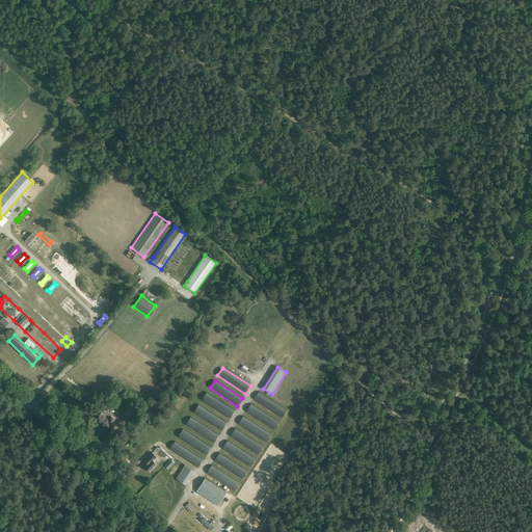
[(207,392),(202,400),(230,418),(235,410),(207,392)]
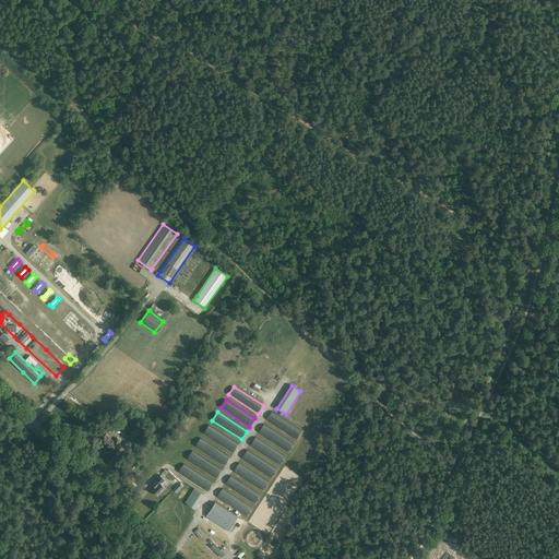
[(272,412),(266,419),(296,439),(301,430),(272,412)]
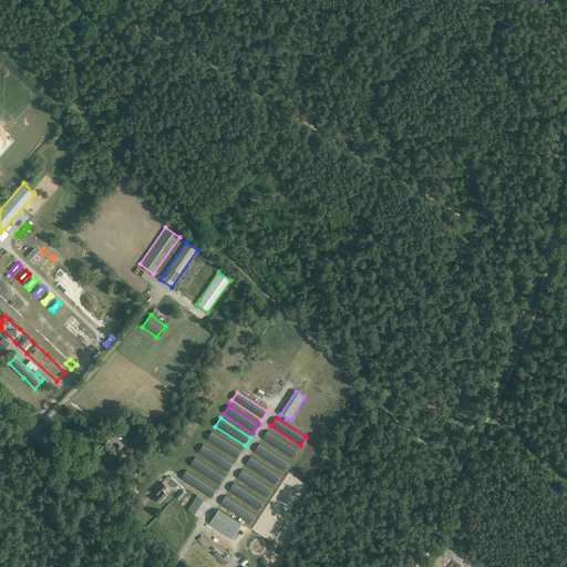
[(268,430),(263,439),(292,457),(298,450),(268,430)]
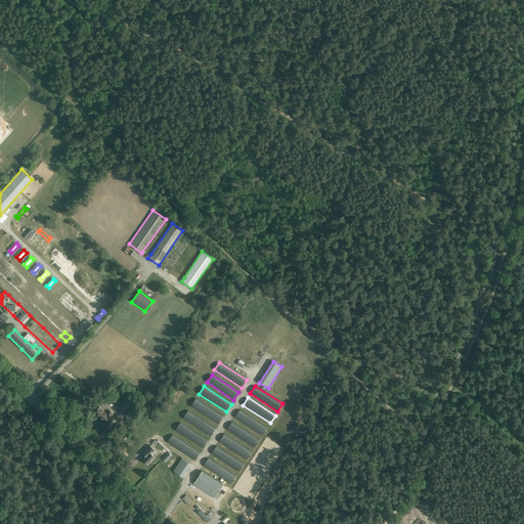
[(125,416),(132,405),(134,401),(129,398),(120,411),(125,416)]
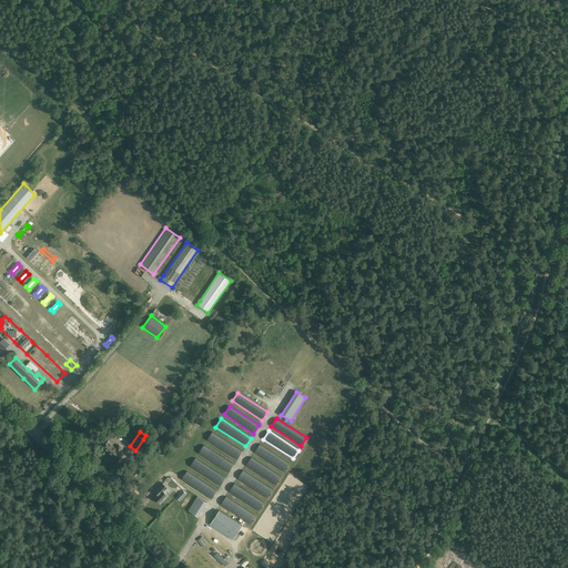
[(212,432),(206,440),(236,459),(242,452),(212,432)]
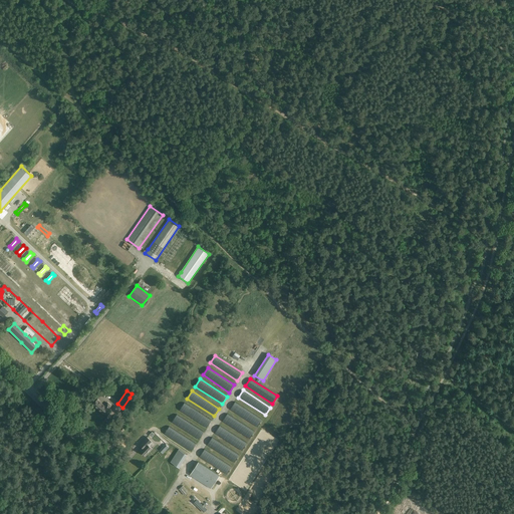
[(97,400),(93,405),(97,409),(103,414),(104,413),(105,414),(106,414),(108,412),(108,411),(107,410),(110,406),(107,403),(104,406),(102,404),(97,400)]
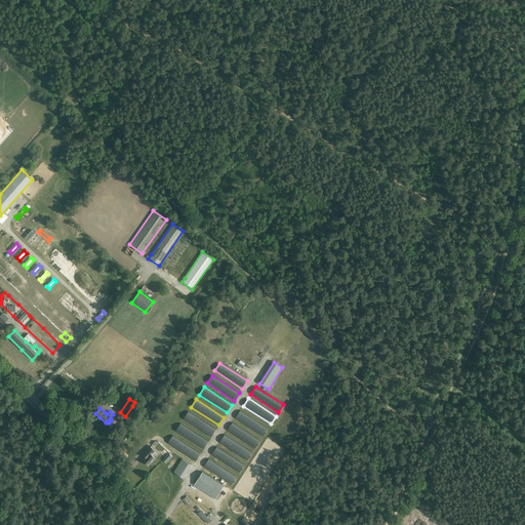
[(240,410),(235,418),(263,436),(268,429),(240,410)]
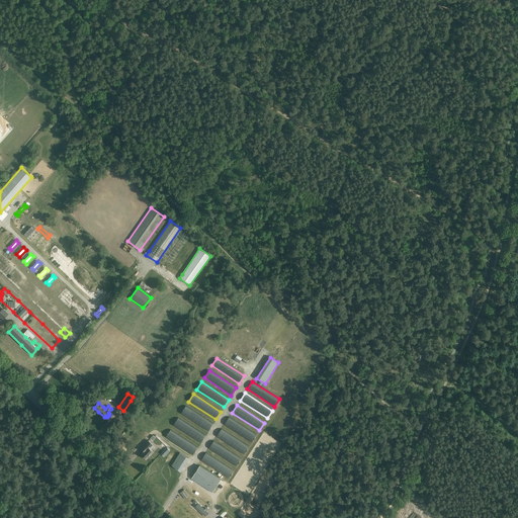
[(186,406),(181,414),(208,431),(213,423),(186,406)]
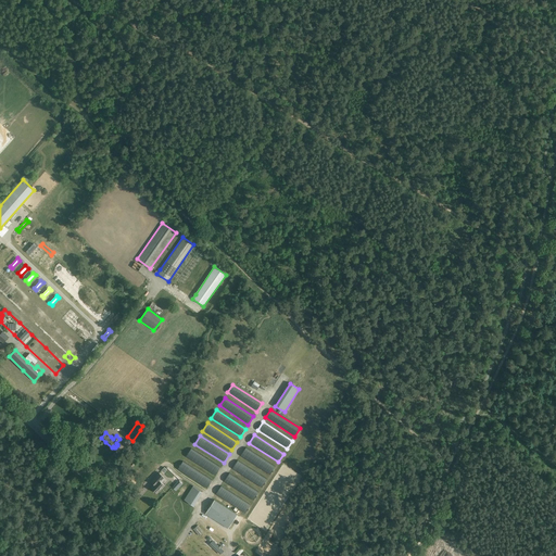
[(245,447),(241,456),(270,475),(275,466),(245,447)]
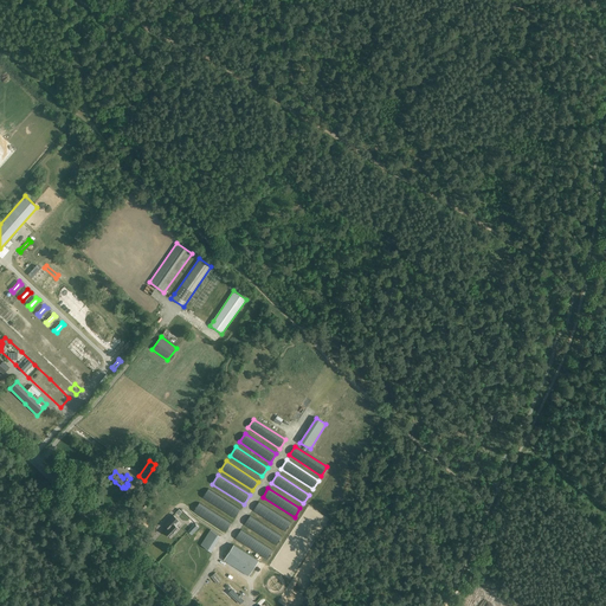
[(208,489),(202,497),(234,519),(240,509),(208,489)]
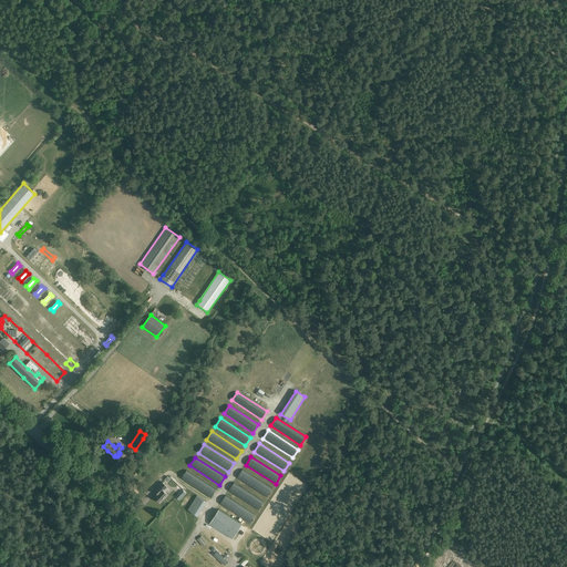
[(186,470),(182,478),(210,497),(216,490),(186,470)]
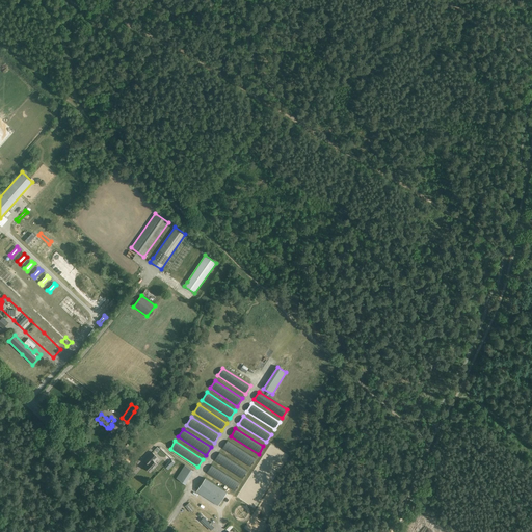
[(228,441),(222,448),(250,467),(256,458),(228,441)]
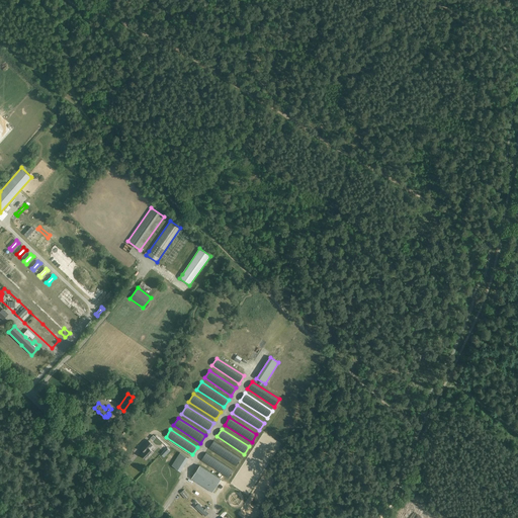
[(147,447),(141,453),(144,456),(144,458),(145,458),(147,459),(154,452),(150,448),(153,445),(149,440),(144,445),(147,447)]
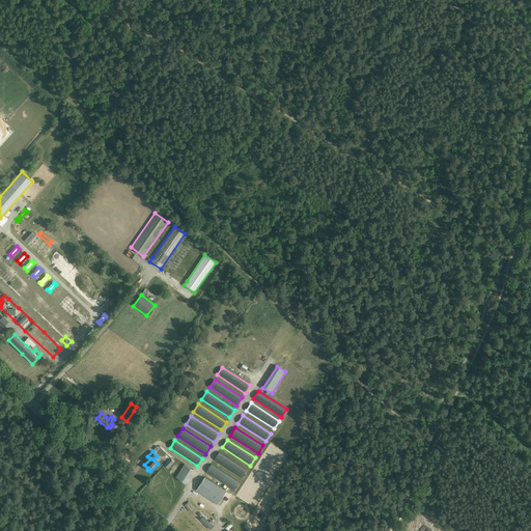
[(219,451),(214,459),(242,478),(247,470),(219,451)]
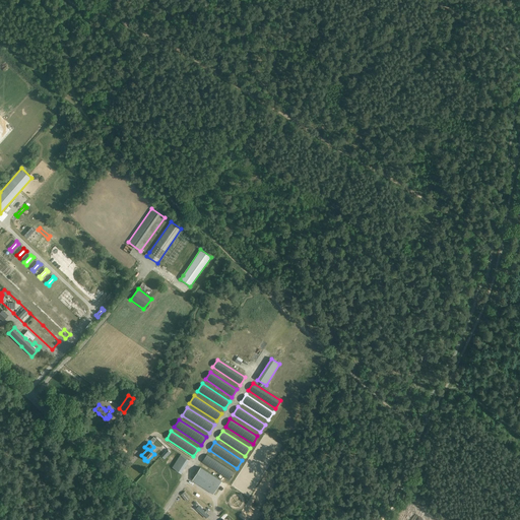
[(181,454),(173,467),(181,472),(189,460),(181,454)]
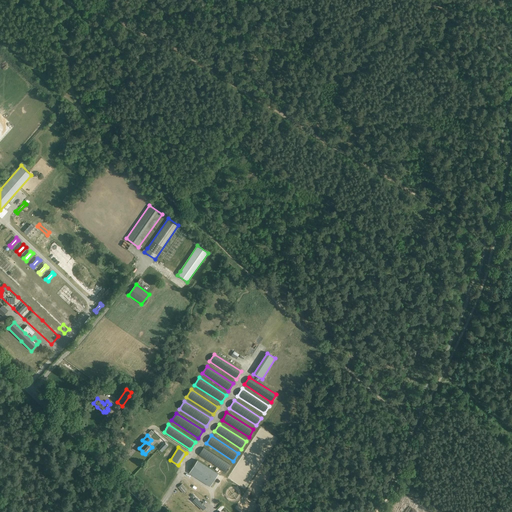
[(204,447),(199,455),(226,472),(231,465),(204,447)]
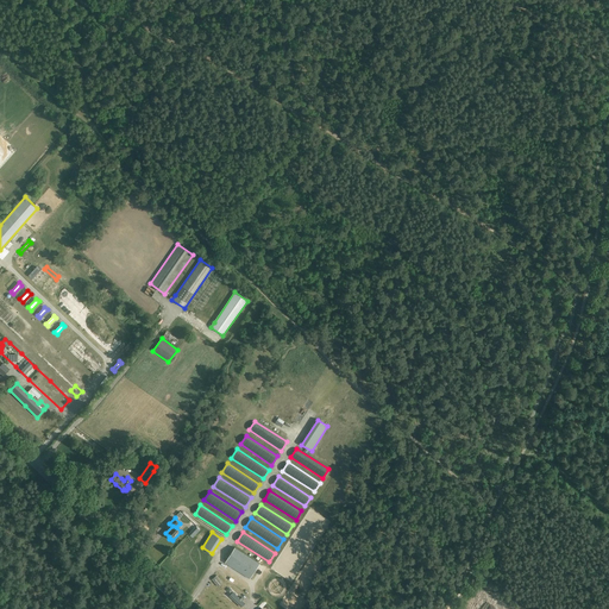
[(234,547),(225,563),(250,578),(259,564),(234,547)]
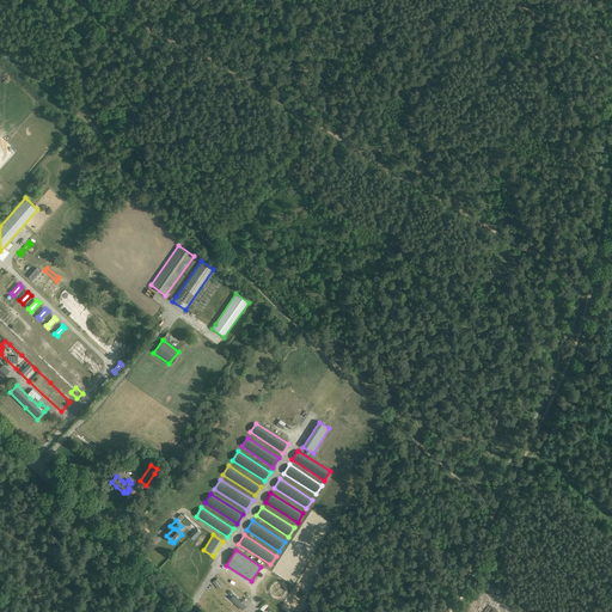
[(218,579),(213,582),(219,589),(224,586),(218,579)]
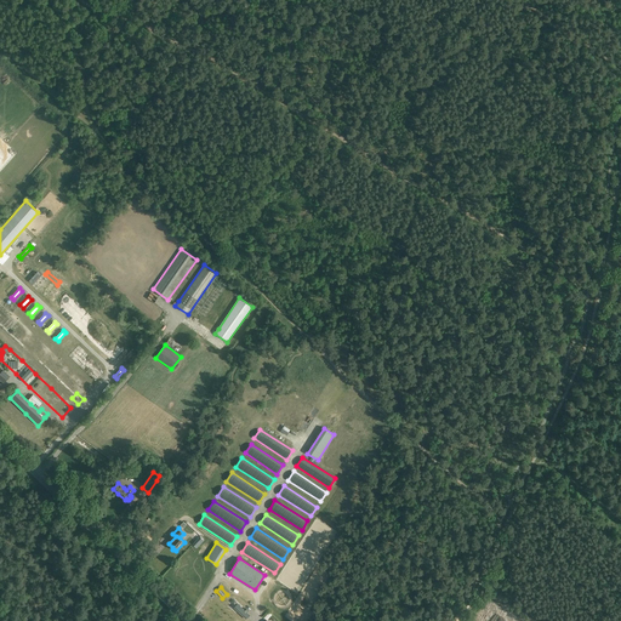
[(241,604),(238,609),(249,619),(252,614),(241,604)]
